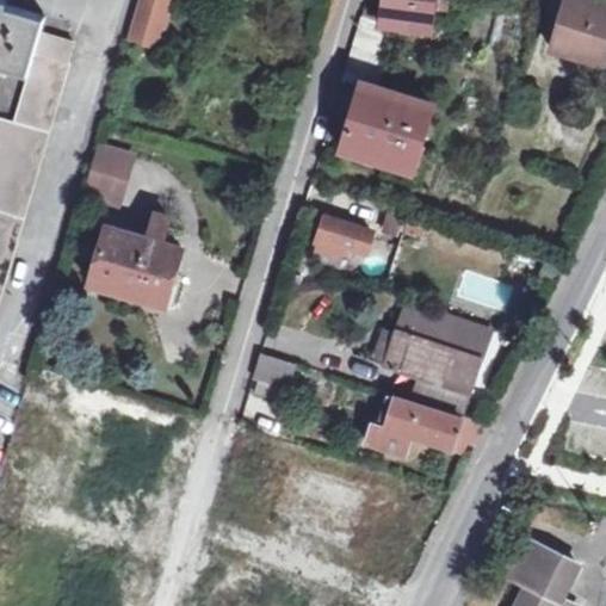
[(160,8),(161,0),(136,0),(128,32),(158,41),(166,11),(160,8)]
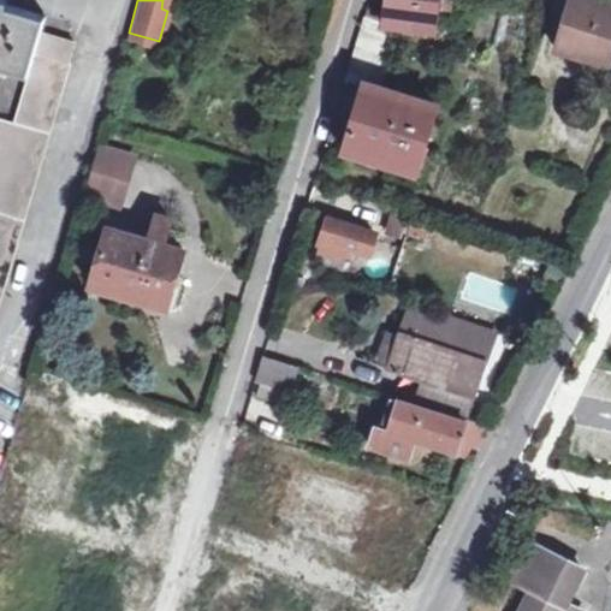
[(384,0),(383,22),(431,27),(433,0),(384,0)]
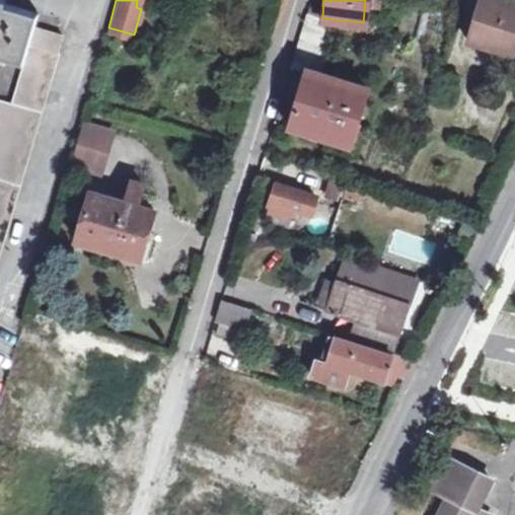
[(477,0),(465,40),(506,51),(514,21),(514,0),(477,0)]
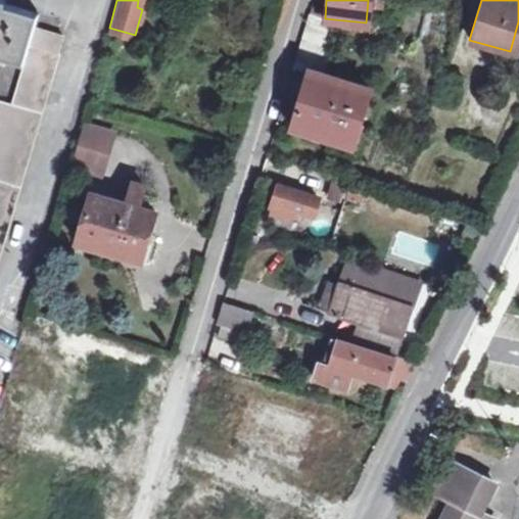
[(36,12),(0,1),(0,53),(22,60),(33,25),(36,12)]
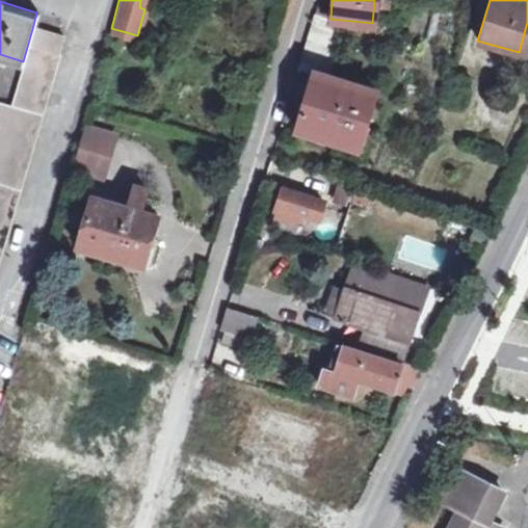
[(312,12),(300,49),(328,58),(336,40),(324,37),(331,19),(312,12)]
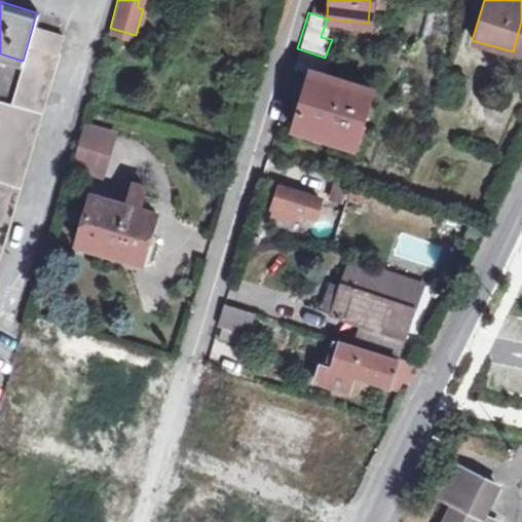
[(33,25),(23,61),(10,105),(0,101),(0,246),(64,35),(33,25)]
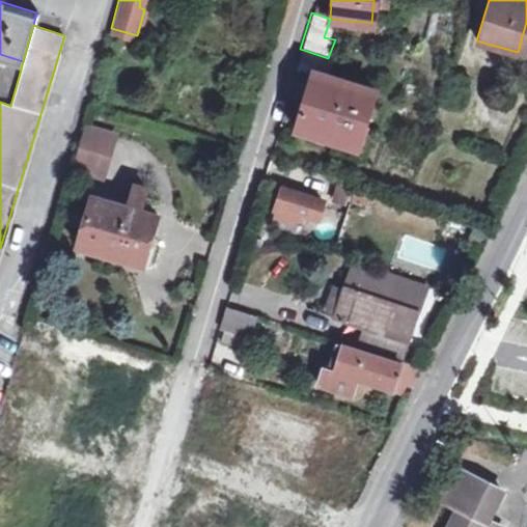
[(296,63),(310,68),(324,72),(328,58),(300,49),(296,63)]
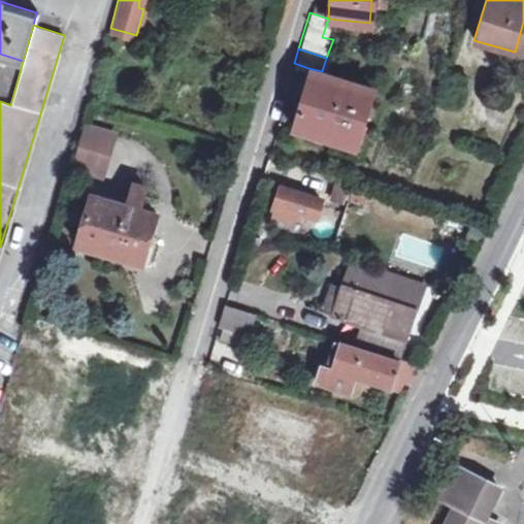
[(371,88),(322,71),(308,68),(292,128),(353,148),(371,88)]
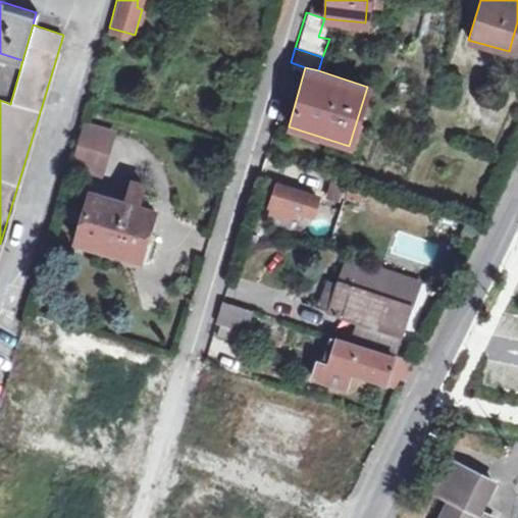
[(112,133),(86,125),(73,166),(101,173),(112,133)]
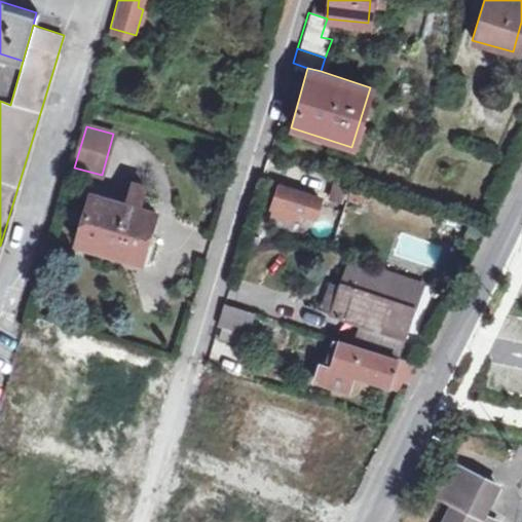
[(344,182),(333,181),(329,196),(340,198),(344,182)]
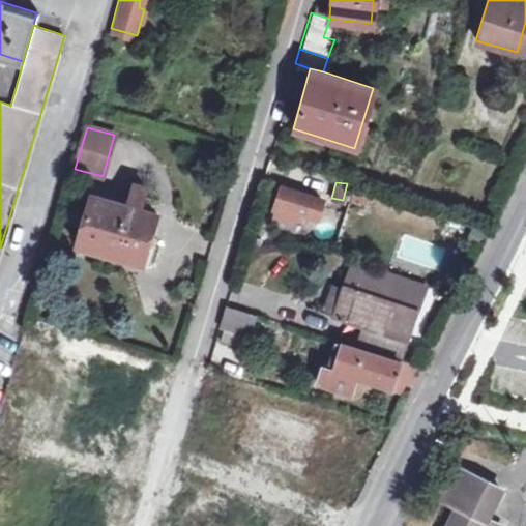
[(321,200),(280,187),(268,224),(293,231),(299,212),(316,217),(321,200)]
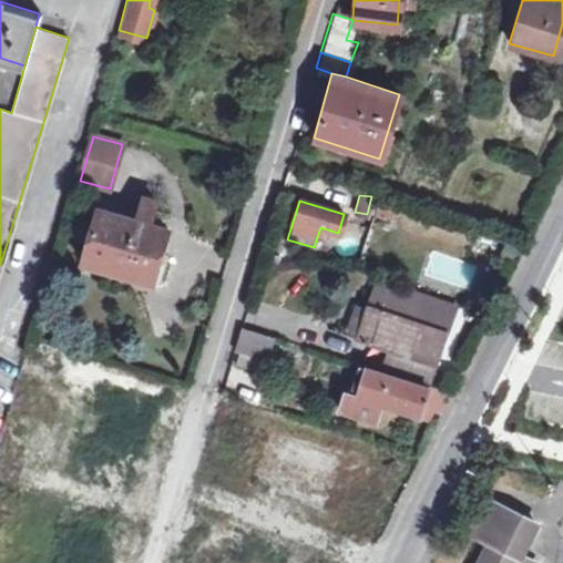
[(165,229),(92,207),(78,262),(149,284),(165,229)]
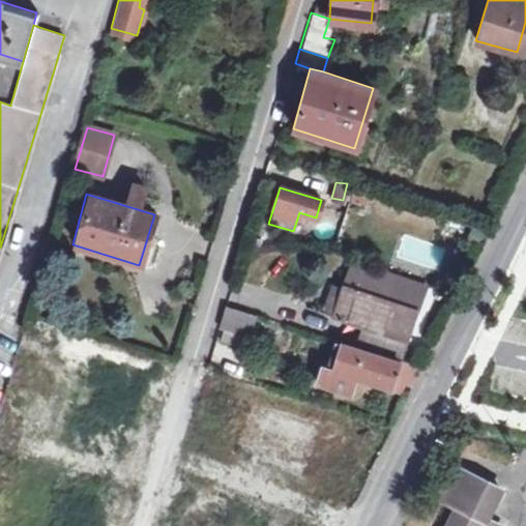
[(371,266),(369,276),(419,292),(422,283),(371,266)]
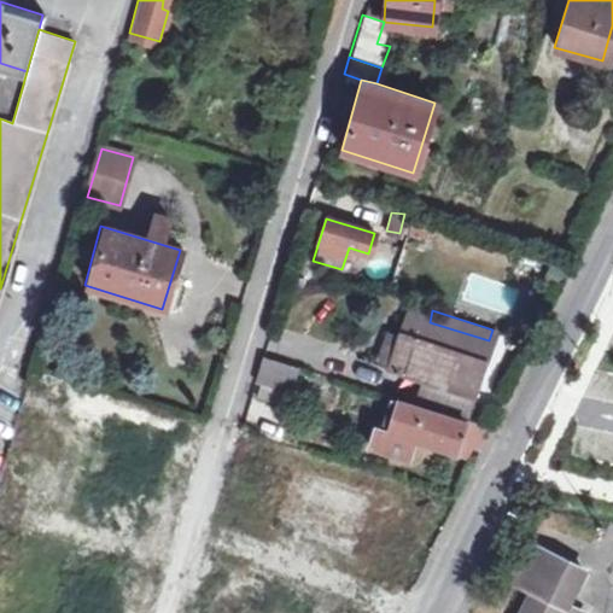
[(430,322),(406,314),(398,336),(390,333),(379,365),(422,379),(415,398),(468,416),(492,342),(489,340),(430,322)]
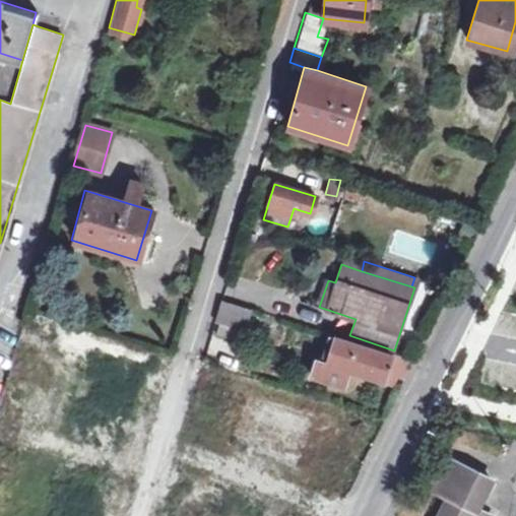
[(252,309),(220,300),(215,319),(246,329),(252,309)]
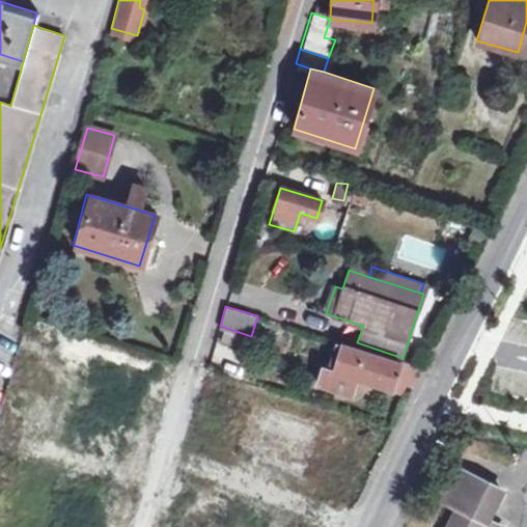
[(333,370),(322,367),(316,384),(353,395),(357,379),(376,384),(378,377),(404,386),(413,366),(340,343),(333,370)]
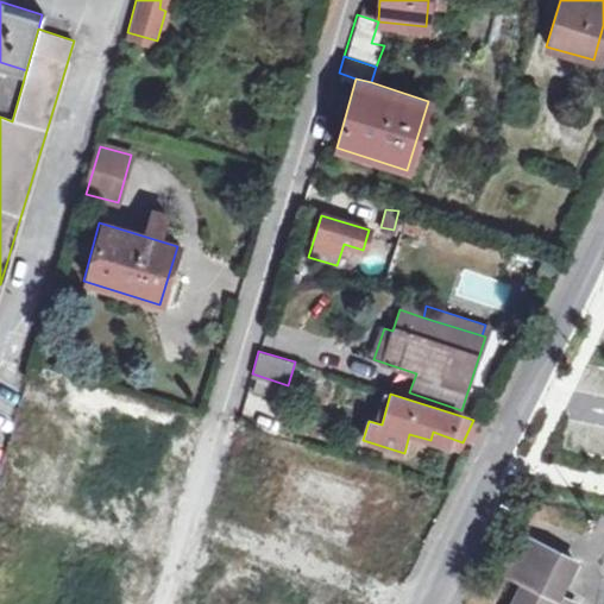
[(16,447),(10,467),(45,477),(51,457),(16,447)]
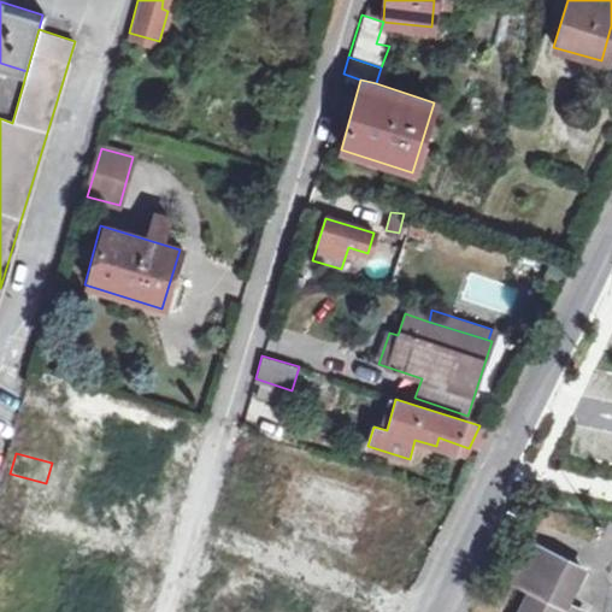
[(268,522),(351,549),(372,484),(288,457),(268,522)]
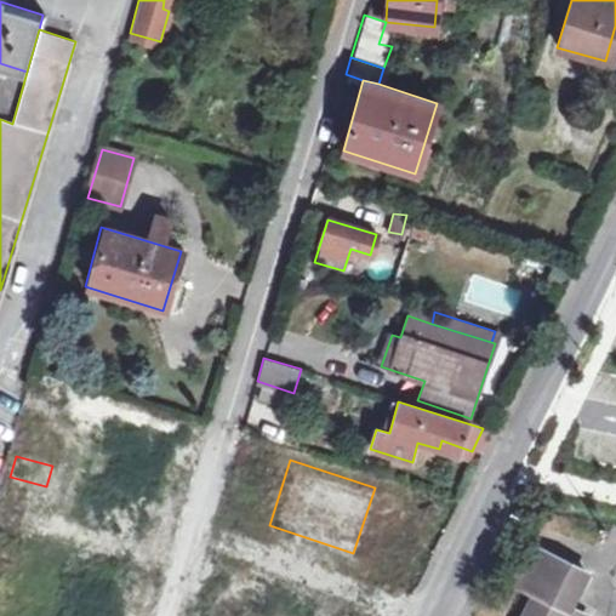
[(0,513),(22,518),(27,496),(1,490),(0,495),(0,513)]
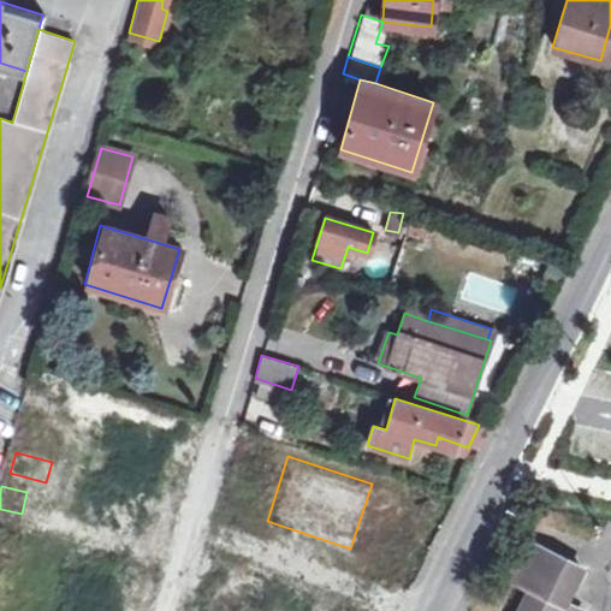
[(581,563),(532,541),(514,580),(529,587),(518,610),(575,610),(577,609),(564,601),(581,563)]
